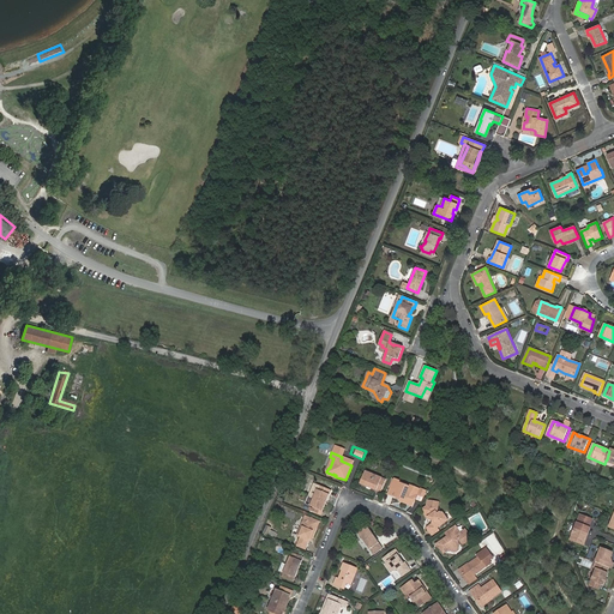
[(372,487),(371,488),(380,493),(386,480),(365,471),(360,483),(366,486),(367,485),(372,487)]
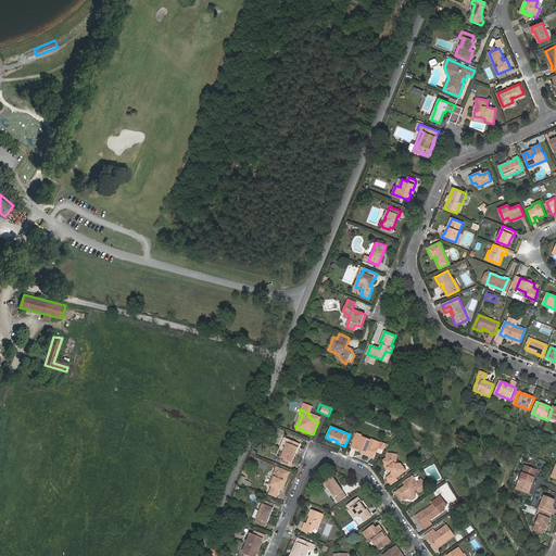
[(379,442),(370,439),(369,441),(361,438),(362,436),(357,434),(353,443),(357,444),(356,450),(362,452),(365,453),(364,455),(373,458),(379,442)]
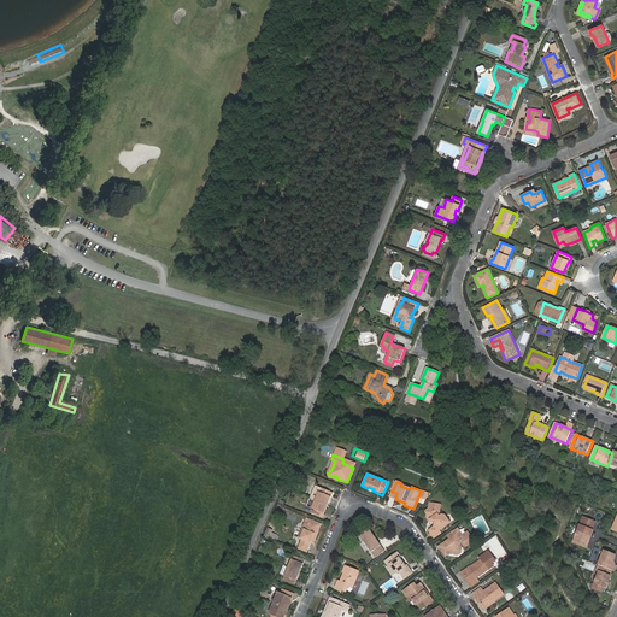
[(321,488),(316,500),(325,505),(327,501),(329,503),(333,493),(321,488)]
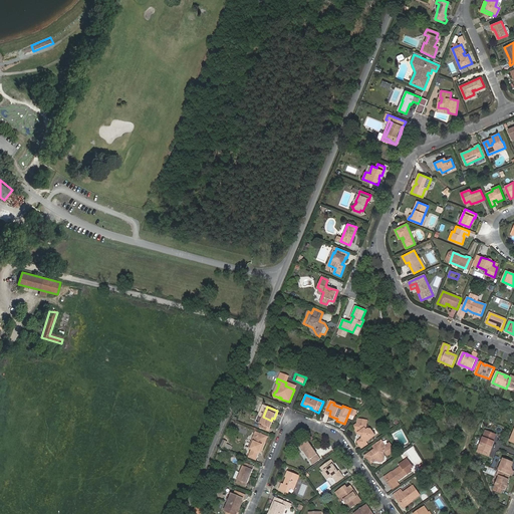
[(270,423),(271,421),(263,417),(258,416),(255,422),(260,424),(259,428),(269,432),(272,424),(270,423)]
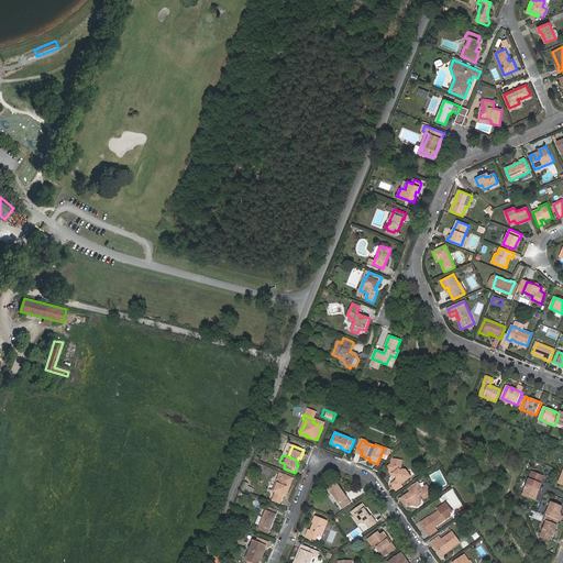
[(396,475),(395,476),(397,479),(392,483),(392,485),(395,489),(397,489),(401,486),(400,484),(410,476),(406,470),(403,470),(401,471),(399,468),(400,467),(401,461),(393,460),(392,464),(388,466),(387,468),(390,473),(393,473),(395,472),(397,474),(396,475)]
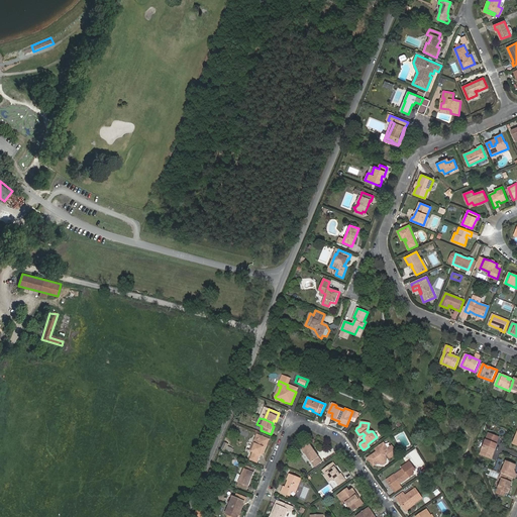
[(254,444),(251,452),(252,452),(249,459),(257,462),(261,455),(262,452),(264,453),(268,445),(266,444),(268,438),(256,434),(252,443),(254,444)]
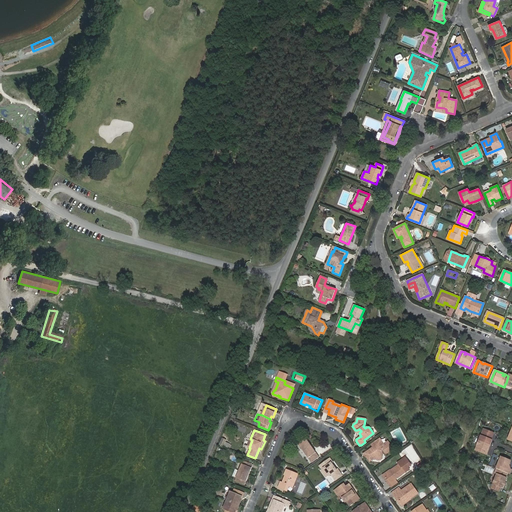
[(488,448),(489,448),(492,441),(481,437),(476,450),(487,454),(488,451),(487,450),(488,448)]
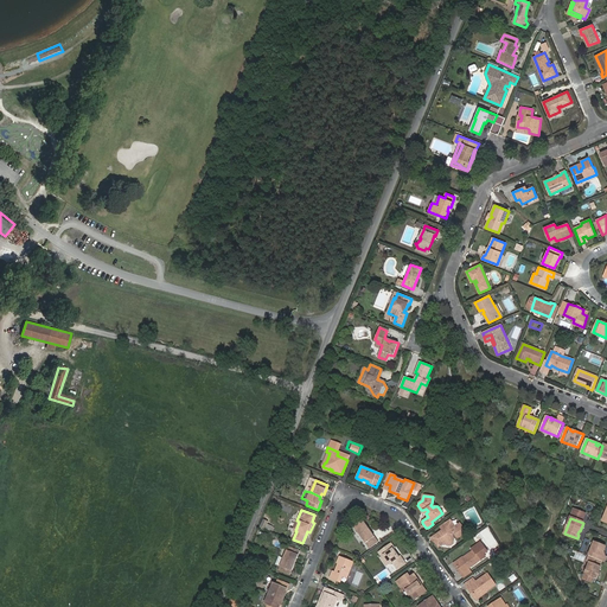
[(366,528),(368,528),(363,521),(358,524),(355,528),(369,549),(378,542),(370,530),(368,530),(366,528)]
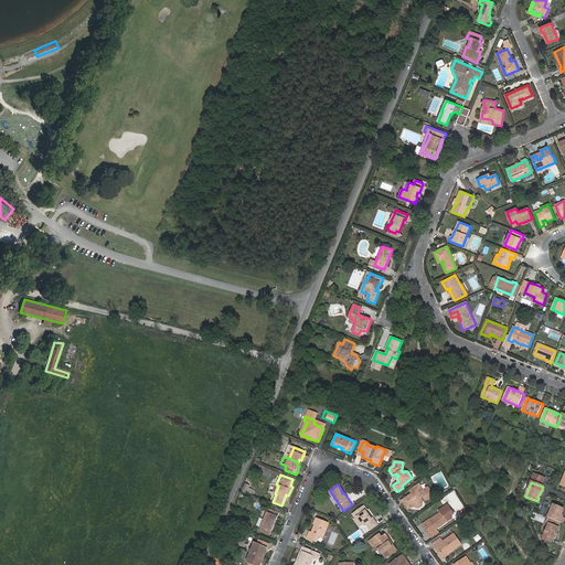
[(402,501),(408,509),(412,507),(417,507),(420,504),(420,499),(425,500),(433,494),(427,486),(423,489),(418,484),(411,491),(413,493),(412,497),(408,496),(402,501)]
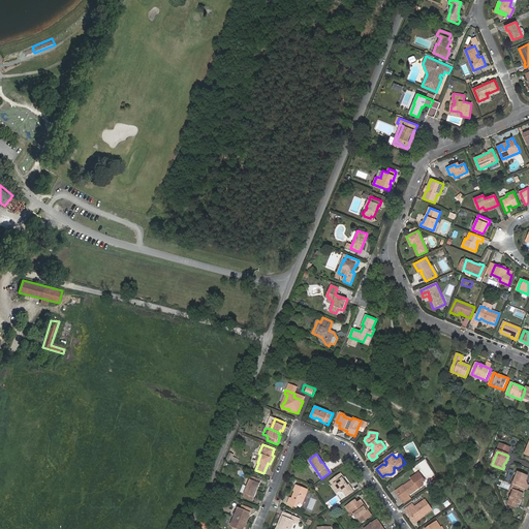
[(418,472),(411,478),(412,480),(398,491),(403,499),(402,500),(404,503),(410,499),(408,496),(423,486),(421,483),(424,480),(418,472)]
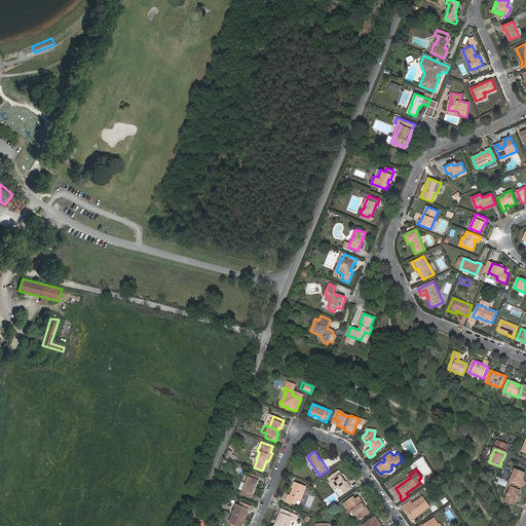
[(339,477),(340,477),(341,475),(338,471),(328,479),(330,482),(329,483),(334,491),(339,487),(344,493),(350,488),(346,483),(345,483),(341,479),(340,479),(339,477)]
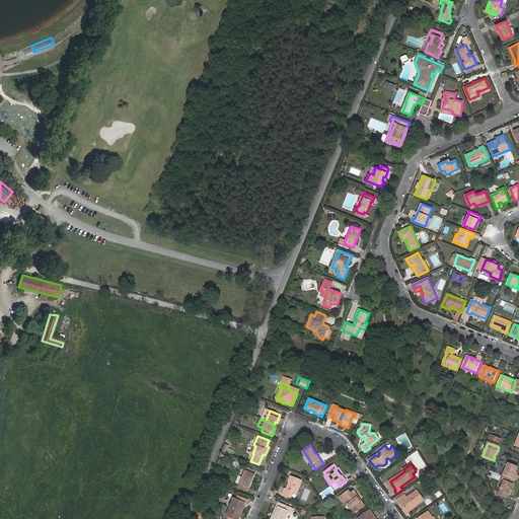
[(507,468),(504,475),(517,480),(518,477),(518,476),(516,476),(515,475),(516,472),(518,467),(510,464),(509,468),(507,468)]
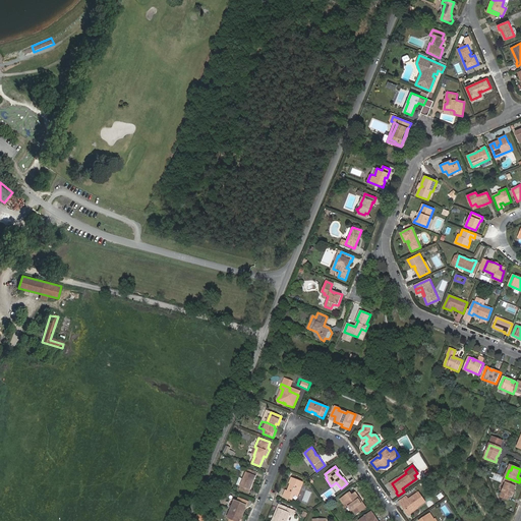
[(252,481),(253,481),(257,473),(247,469),(243,479),(240,485),(239,489),(249,494),(252,485),(251,484),(251,482),(252,481)]
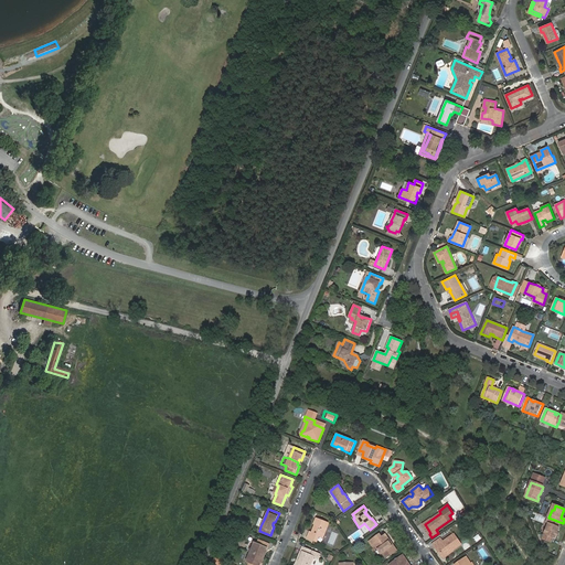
[(316,525),(312,534),(316,535),(313,540),(317,541),(319,536),(322,537),(328,523),(317,519),(315,524),(316,525)]
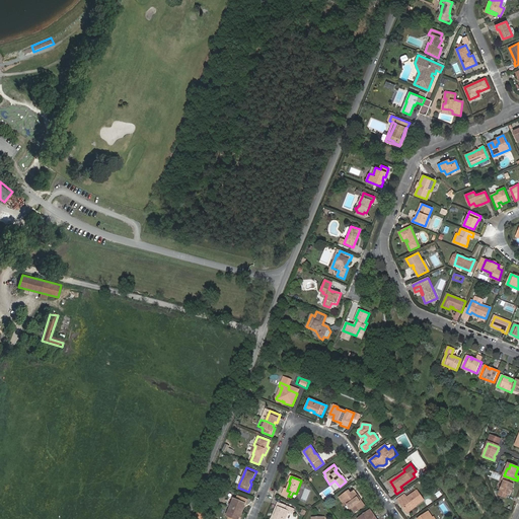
[(511,493),(512,490),(514,486),(505,482),(499,496),(506,499),(508,495),(510,495),(511,493)]
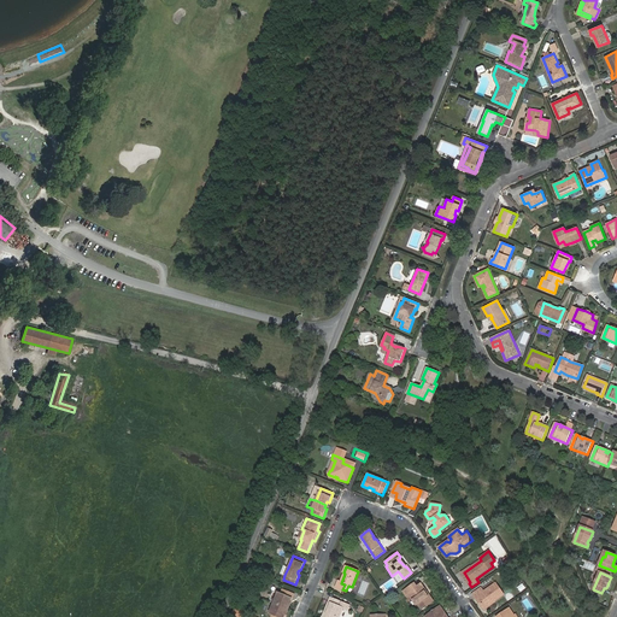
[(472,593),(475,598),(477,595),(485,605),(493,600),(494,600),(504,594),(495,582),(483,591),(481,587),(472,593)]
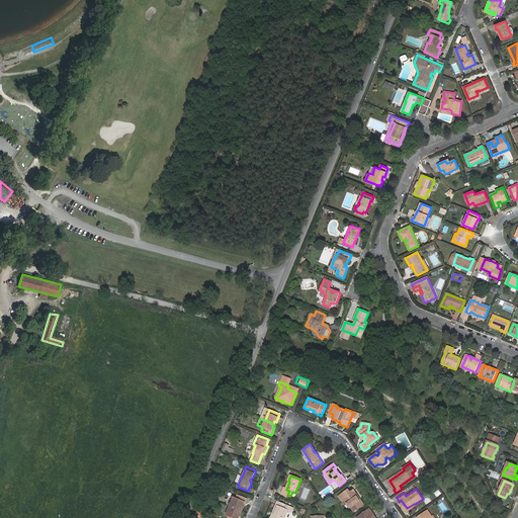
[(364,504),(360,500),(359,501),(356,497),(357,496),(353,490),(349,493),(347,491),(338,497),(342,501),(343,501),(349,508),(351,507),(354,511),(364,504)]
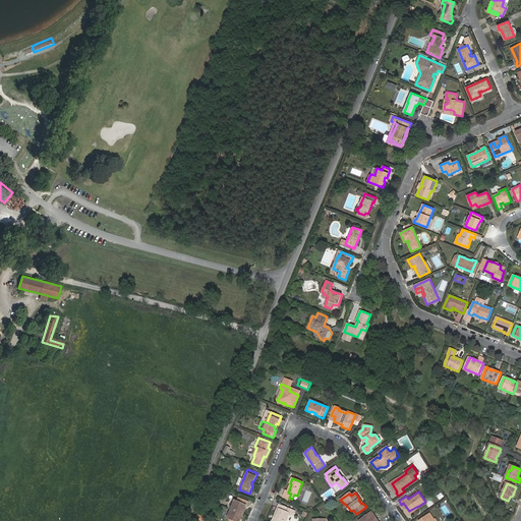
[(245,506),(246,506),(248,503),(238,498),(237,502),(235,501),(228,518),(230,519),(229,520),(239,520),(240,519),(241,519),(245,510),(244,509),(245,506)]
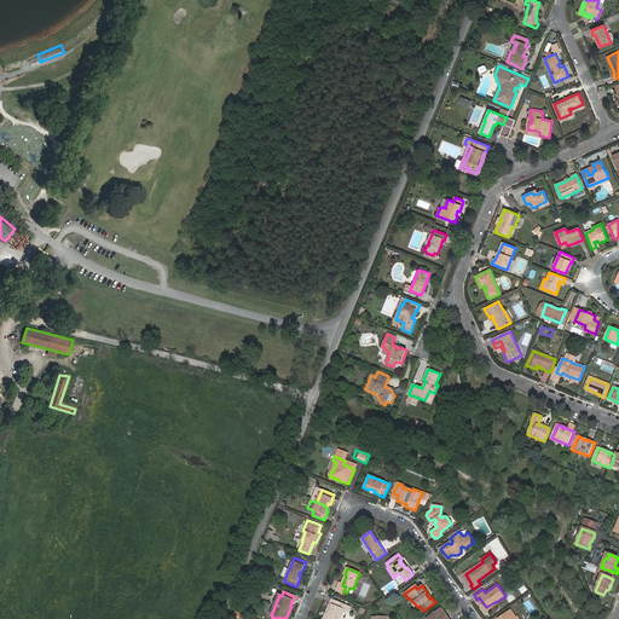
[(479,597),(476,600),(484,609),(485,611),(496,603),(496,602),(495,602),(486,607),(479,597)]
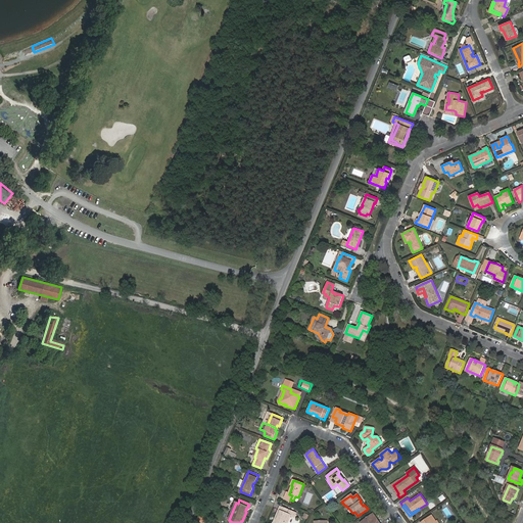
[(277,518),(276,518),(273,522),(287,522),(290,517),(293,518),(295,514),(280,507),(277,515),(278,516),(277,518)]
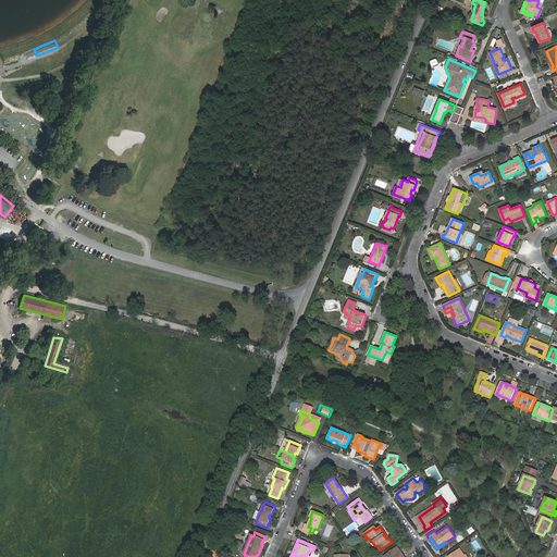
[(383,556),(399,556),(398,556),(401,553),(397,547),(383,556)]
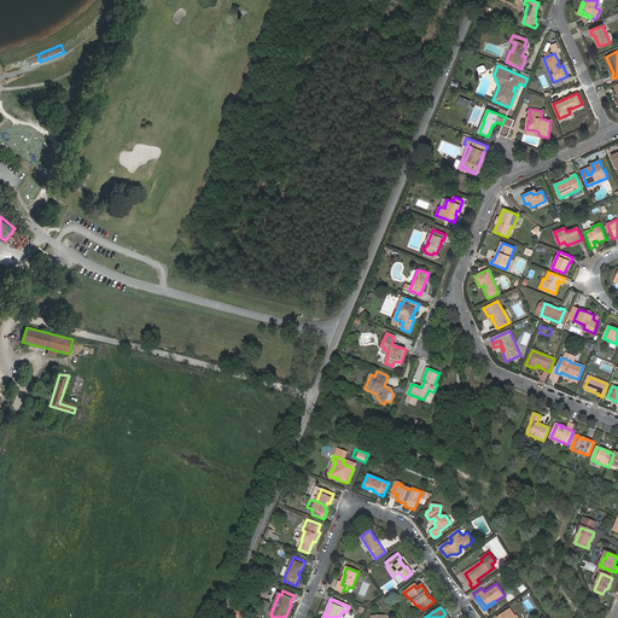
All buildings are outlined.
